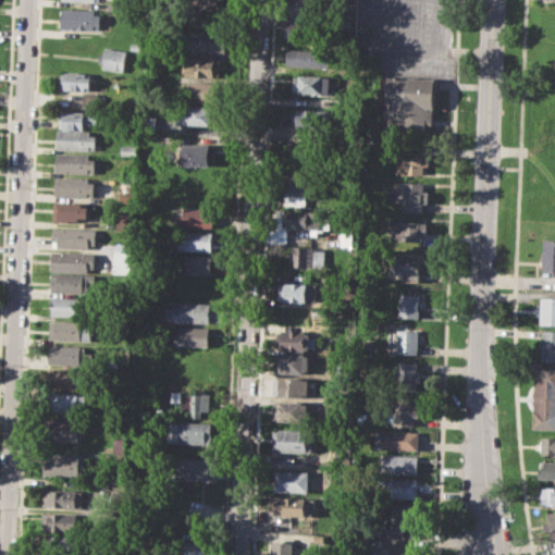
[(287,0),(324,0),(324,19),(287,16),(287,0)]
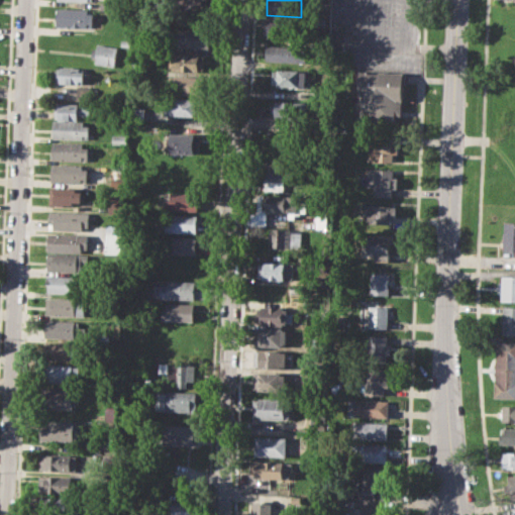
[(54,10),(86,11),(86,15),(91,15),(91,28),(54,28),(54,10)]
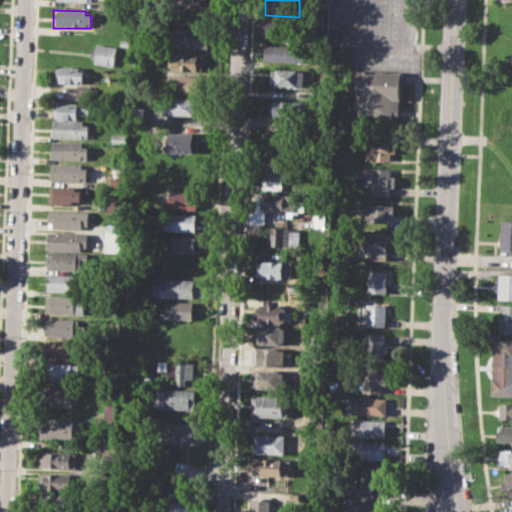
[(266,22),(297,23),(297,41),(265,40),(266,22)]
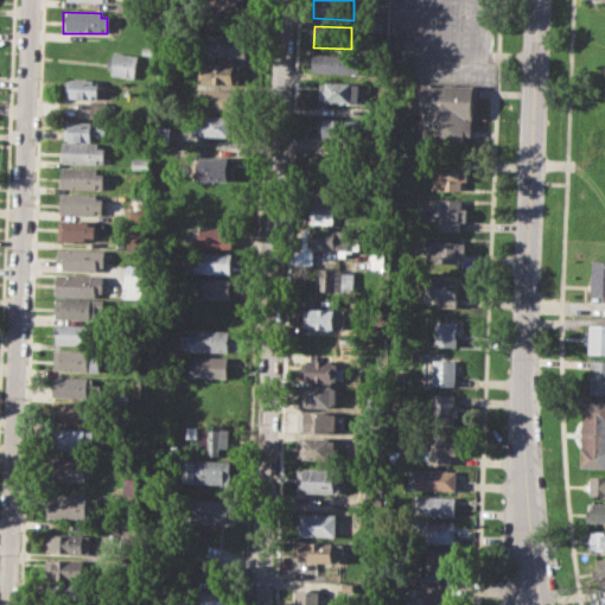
[(202,36),(246,38),(244,58),(201,56),(202,36)]
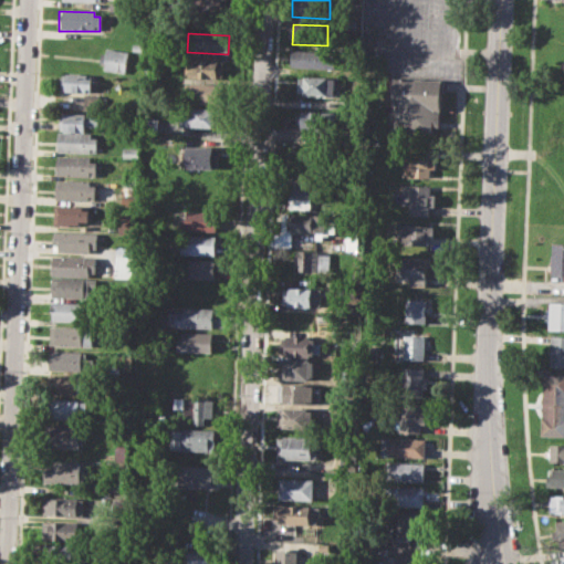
[(104,50),(126,53),(123,75),(102,73),(102,68),(96,66),(98,53),(104,54),(104,50)]
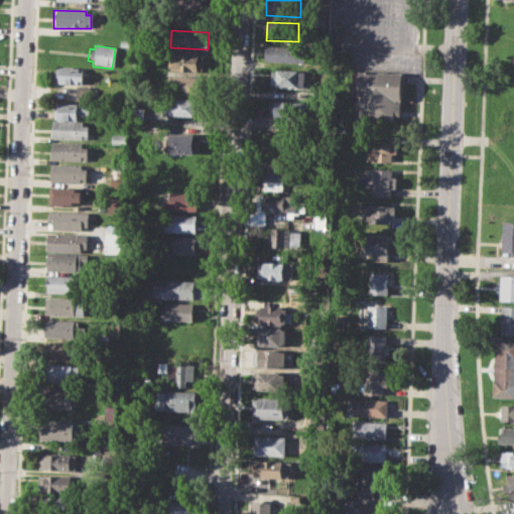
[(264,47),(305,48),(304,63),(264,62),(264,47)]
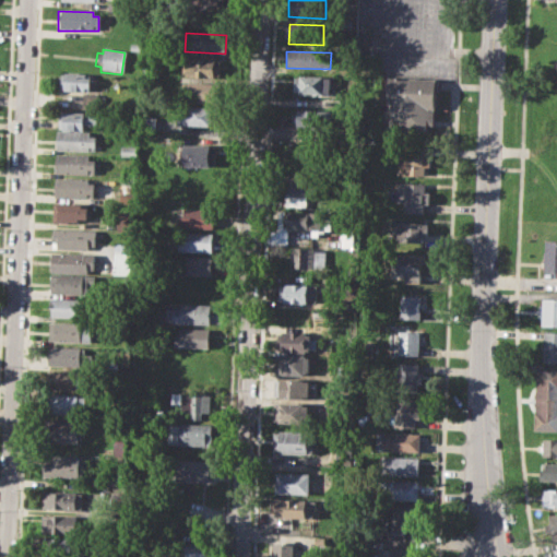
[(181,63),(187,63),(187,59),(214,59),(214,62),(218,62),(218,79),(181,78),(181,63)]
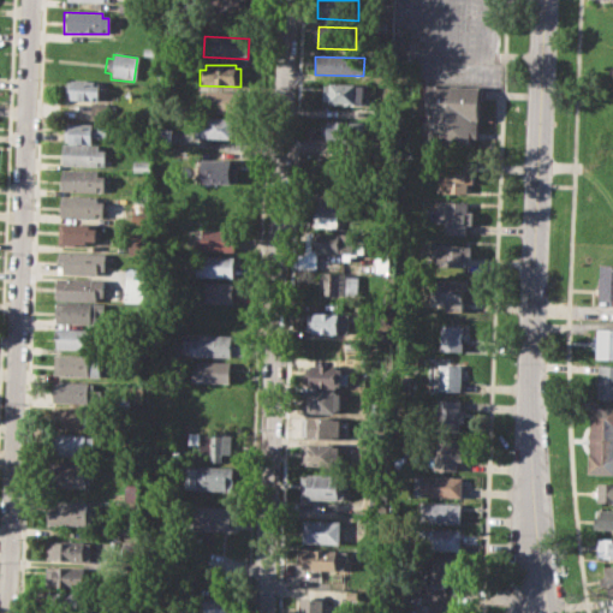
[(153,72),(171,72),(171,87),(153,87),(153,72)]
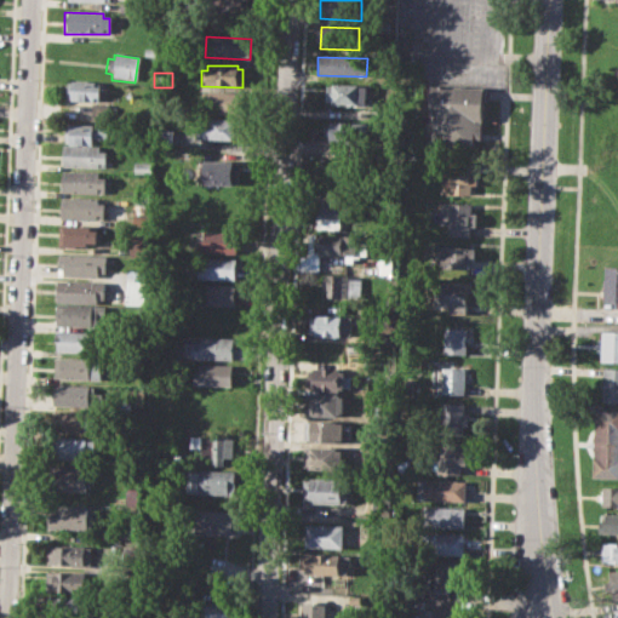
[(66,83),(93,84),(93,89),(98,89),(97,104),(64,103),(66,83)]
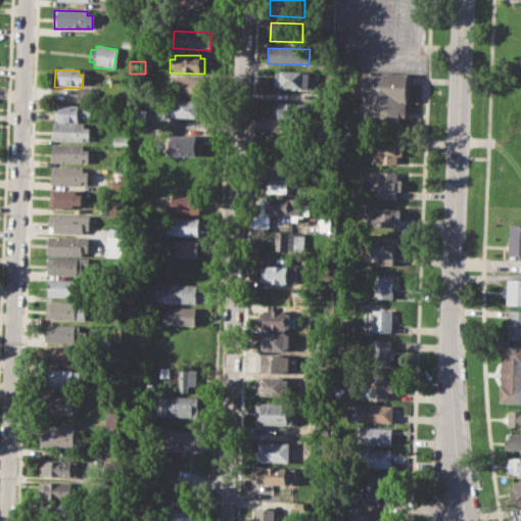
[(273,73),(311,74),(310,90),(273,89),(273,73)]
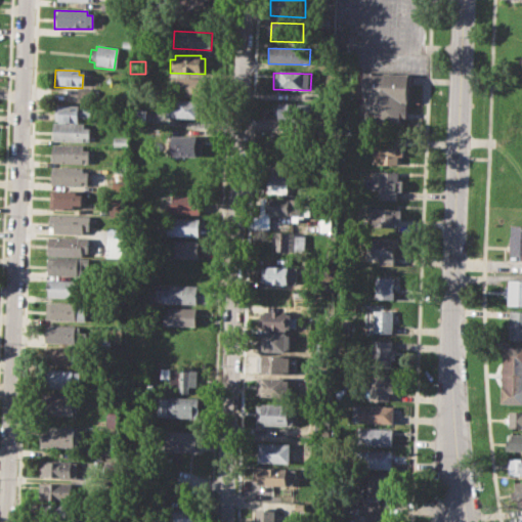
[(362,73),(407,74),(406,119),(399,118),(399,126),(360,125),(362,73)]
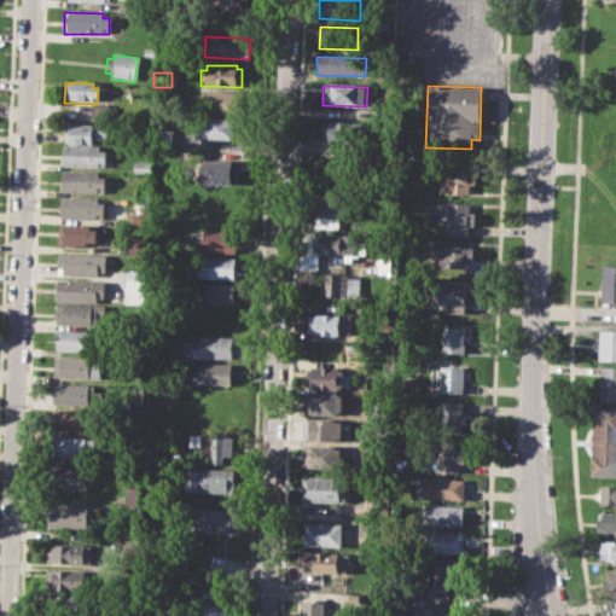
[(201,93),(242,93),(242,114),(201,114),(201,93)]
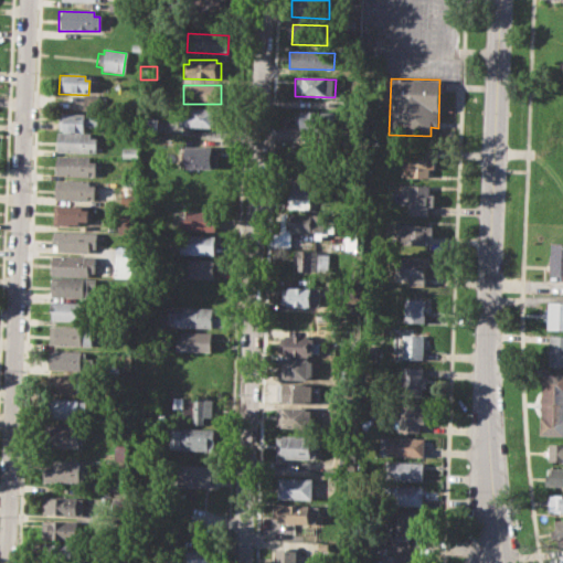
[(190,108),(222,109),(221,129),(179,128),(179,118),(184,118),(184,113),(190,113),(190,108)]
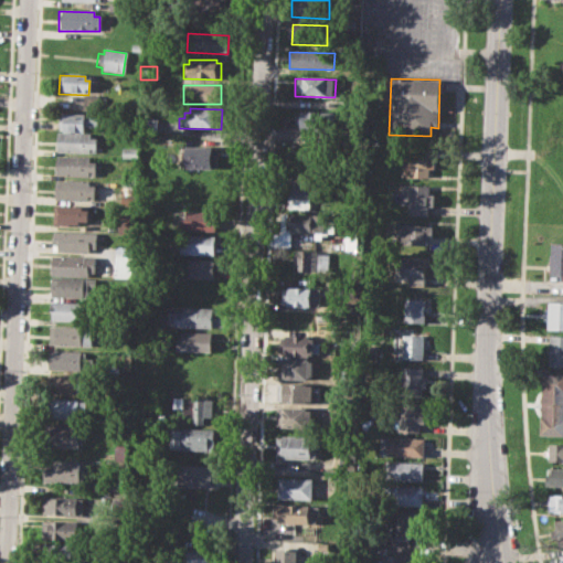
[(299,112),(337,113),(336,134),(298,133),(299,112)]
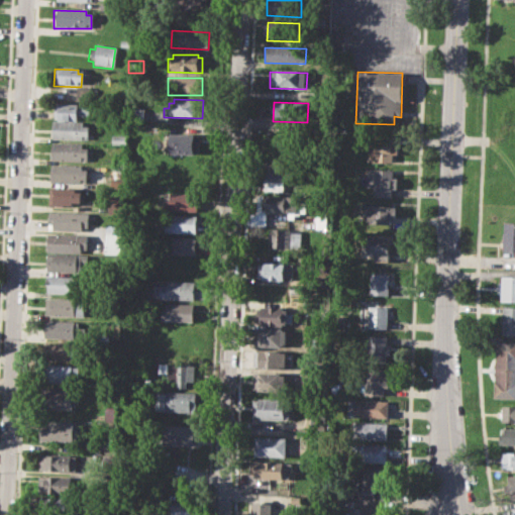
[(53,105),(88,107),(87,117),(76,116),(76,121),(52,120),(53,105)]
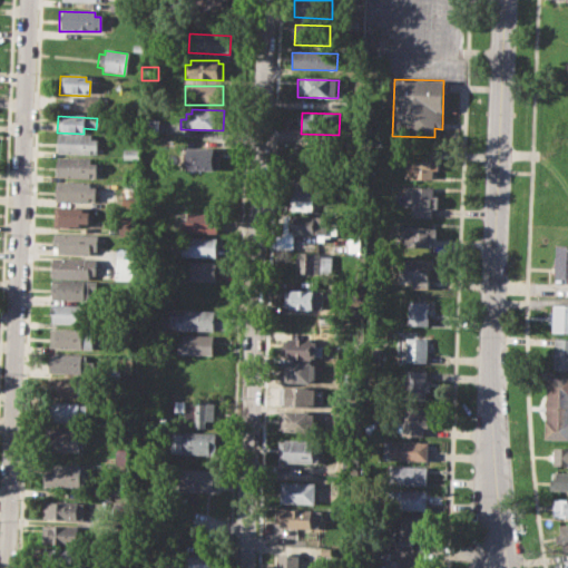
[(57,135),(89,137),(89,142),(96,142),(96,156),(56,154),(57,135)]
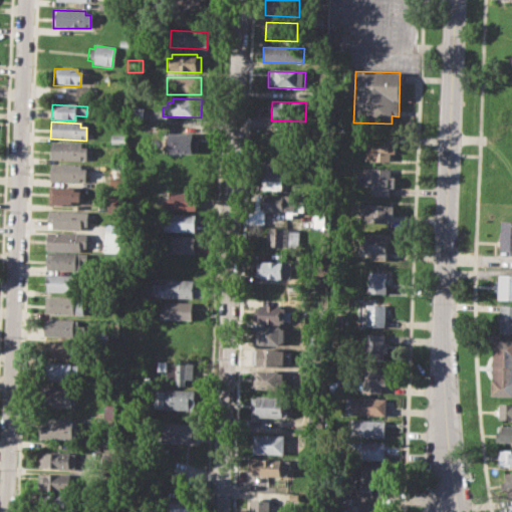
[(165,134),(198,135),(198,155),(168,154),(169,149),(165,149),(165,134)]
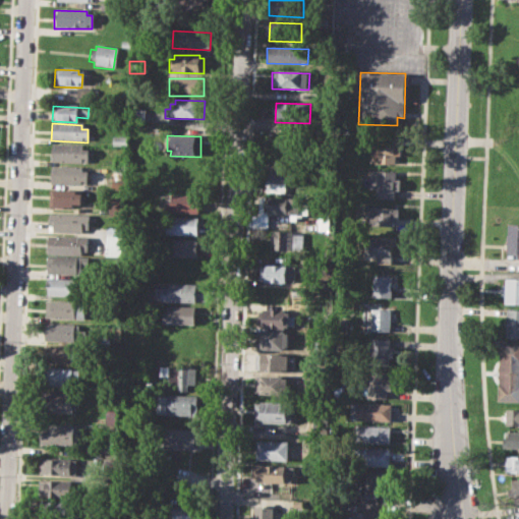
[(110,136),(126,137),(126,148),(110,147),(110,136)]
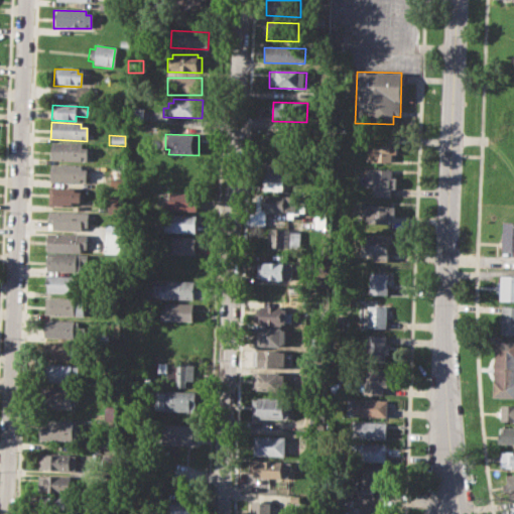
[(367,136),(391,137),(391,145),(396,145),(396,155),(391,155),(391,163),(366,163),(367,136)]
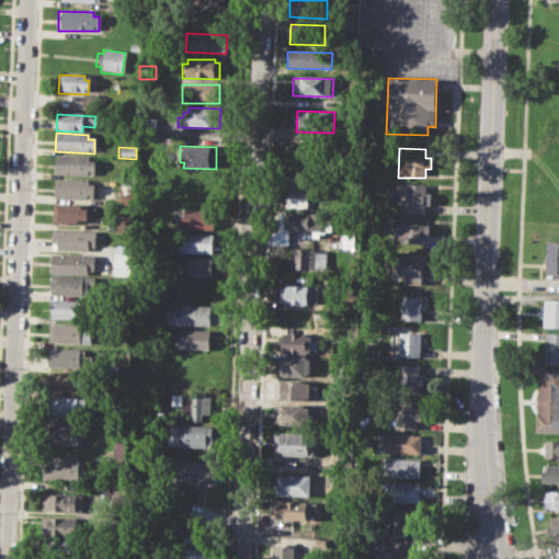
[(56,157),(88,158),(88,162),(94,162),(93,178),(55,175),(56,157)]
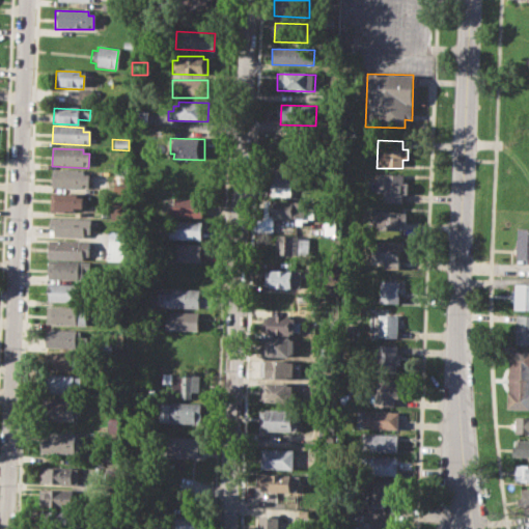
[(52,170),(84,172),(84,176),(90,176),(89,192),(51,190),(52,170)]
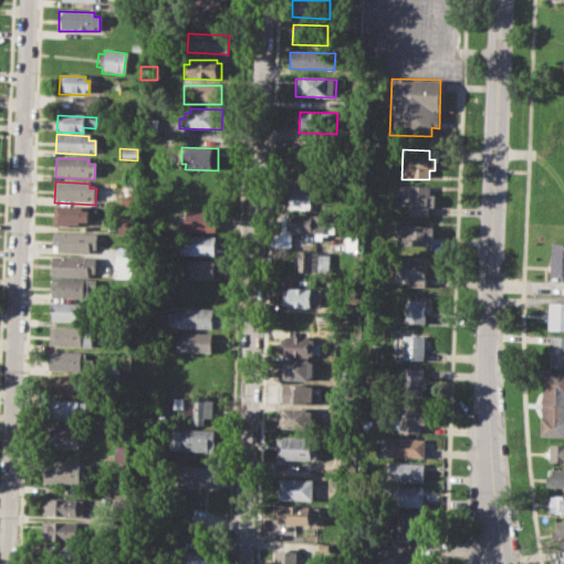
[(290,181),(329,183),(327,201),(289,200),(290,181)]
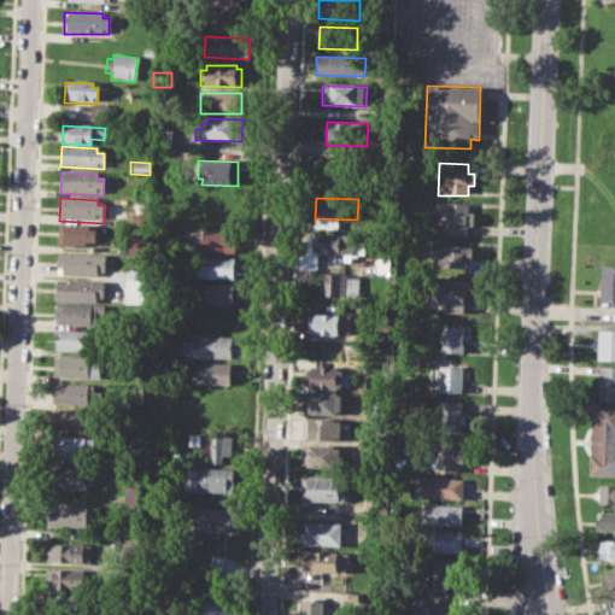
[(435,203),(468,204),(468,214),(474,214),(474,227),(467,227),(467,236),(445,236),(445,224),(435,224),(435,203)]
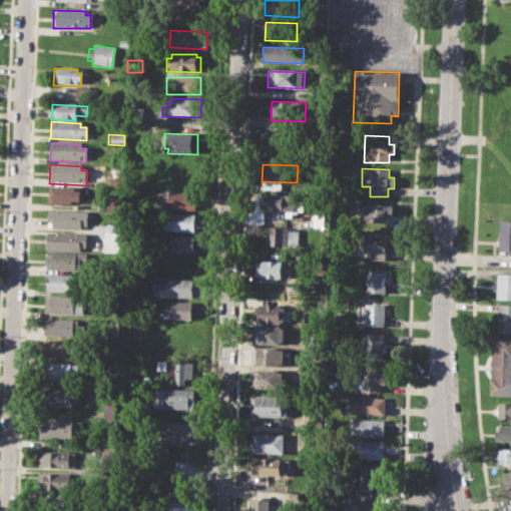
[(47,187),(79,188),(79,202),(73,202),(73,206),(47,205),(47,187)]
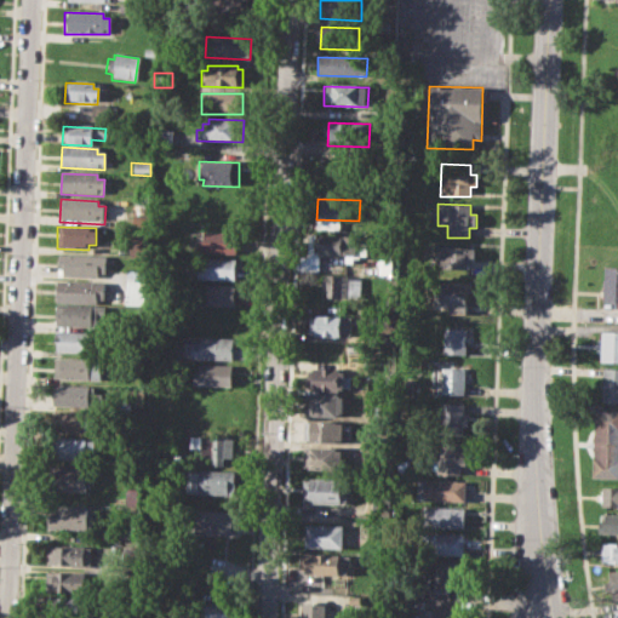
[(202,233),(236,234),(236,256),(201,255),(202,233)]
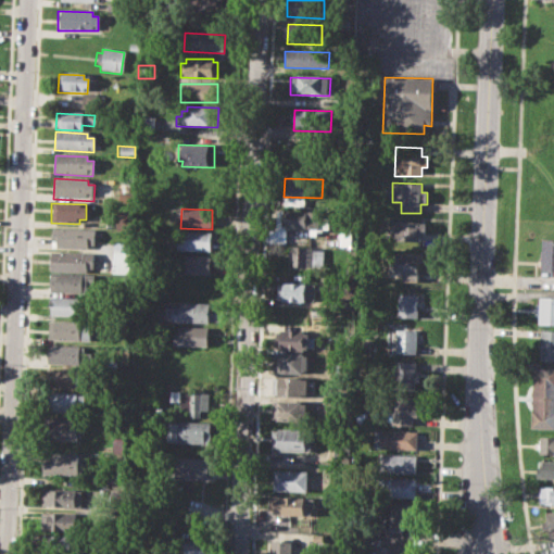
[(280,211),(318,212),(318,230),(315,230),(315,237),(307,237),(309,230),(284,229),(284,227),(279,226),(280,211)]
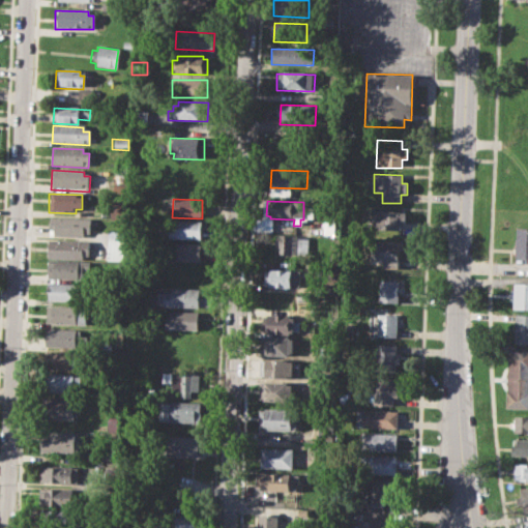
[(369,211),(406,212),(406,232),(374,231),(374,223),(369,223),(369,211)]
